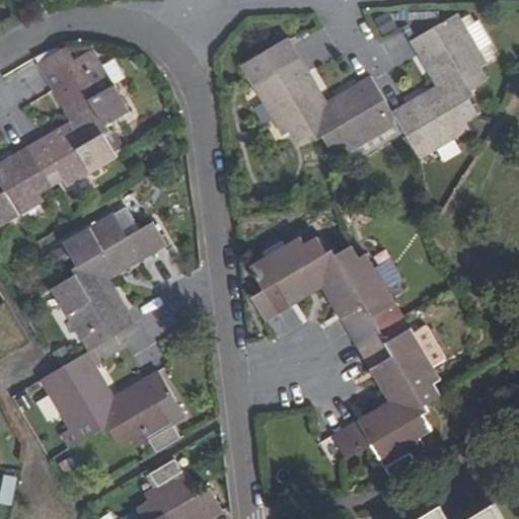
[(289,36),(242,64),(253,84),(284,135),(290,131),(297,142),(313,133),(316,139),(323,135),(332,153),(346,146),(348,150),(399,122),(422,158),(471,129),(467,120),(482,114),(471,95),(476,92),(473,86),(491,77),(484,64),(489,60),(460,12),(413,41),(419,52),(424,50),(443,85),(411,103),(409,100),(392,108),(372,74),(358,81),(361,86),(325,107),(304,71),(308,69),(301,57),(289,36)]
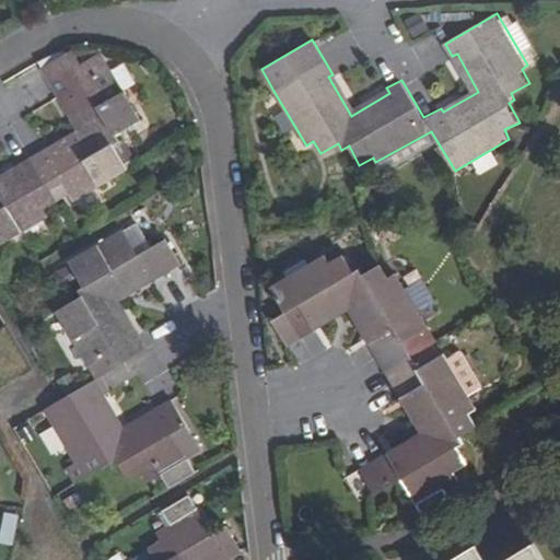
[(137,119),(107,67),(81,81),(76,69),(49,82),(57,95),(61,93),(83,132),(45,154),(43,149),(15,164),(18,168),(0,178),(0,244),(45,218),(31,193),(59,177),(72,201),(128,170),(114,144),(119,141),(114,132),(137,119)]
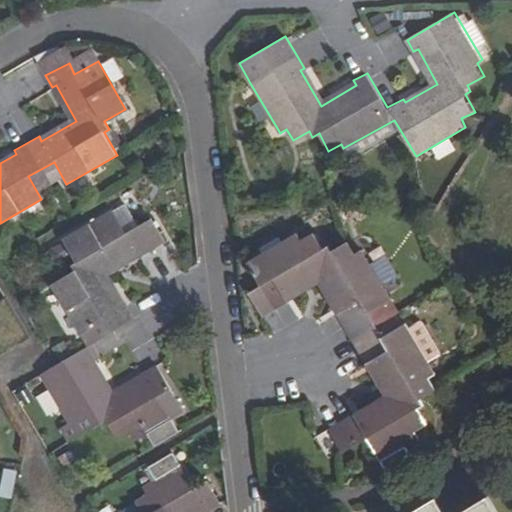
[(122,236),(109,213),(64,237),(77,261),(70,264),(74,270),(52,282),(81,333),(105,320),(111,331),(133,319),(126,307),(122,309),(102,273),(134,254),(136,259),(162,246),(148,221),(122,236)]
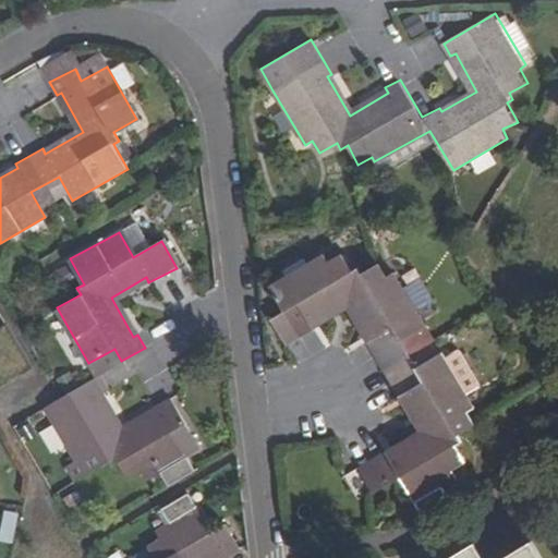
[(324,254),(267,287),(282,312),(269,319),(286,347),(312,329),(310,324),(347,302),(370,339),(365,341),(398,398),(404,396),(426,433),(388,456),(386,451),(359,469),(373,494),(401,477),(424,514),(451,499),(444,486),(457,480),(451,471),(465,462),(456,446),(461,444),(457,436),(476,425),(470,411),(474,409),(440,355),(415,368),(398,339),(422,325),(390,273),(385,276),(376,259),(360,269),(358,266),(351,270),(340,253),(327,261),(324,254)]
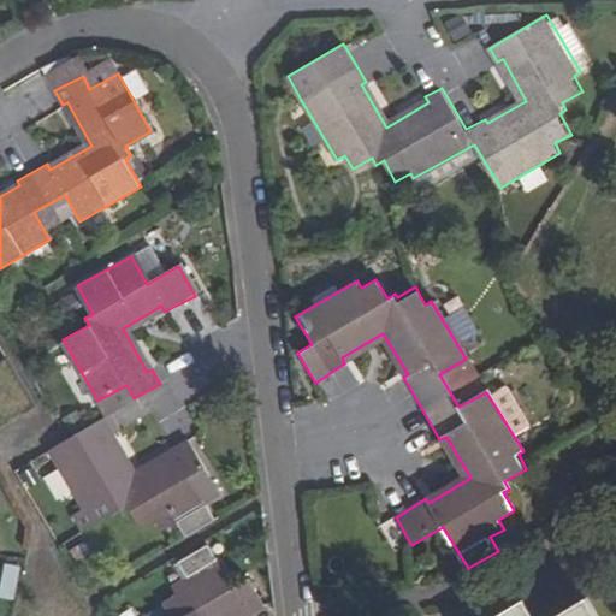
[(105,418),(67,439),(49,451),(82,509),(72,515),(82,532),(122,510),(124,516),(132,513),(142,531),(159,522),(164,529),(177,522),(184,534),(214,517),(206,502),(218,493),(189,439),(175,448),(177,455),(132,480),(108,436),(112,433),(105,418)]
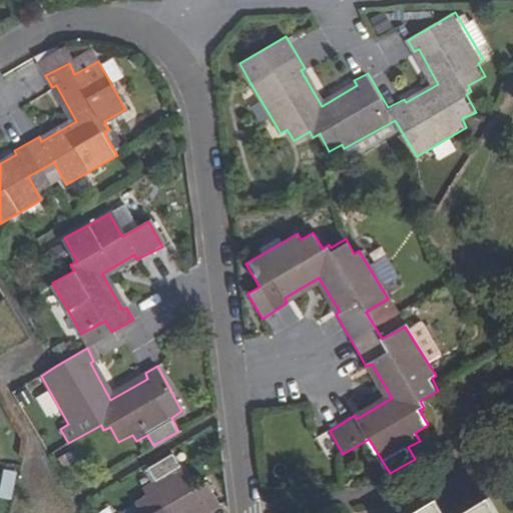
[(191,488),(172,455),(147,468),(154,481),(143,487),(148,494),(137,500),(143,512),(194,512),(203,508),(205,511),(217,504),(203,481),(191,488)]
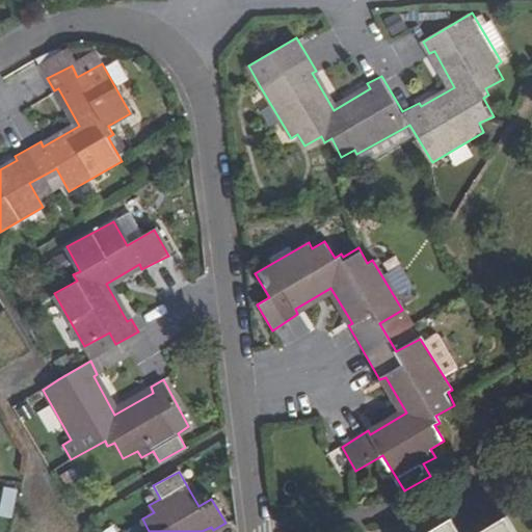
[(523,531),(508,508),(484,522),(487,528),(480,531),(463,531),(455,514),(424,531),(523,531)]
